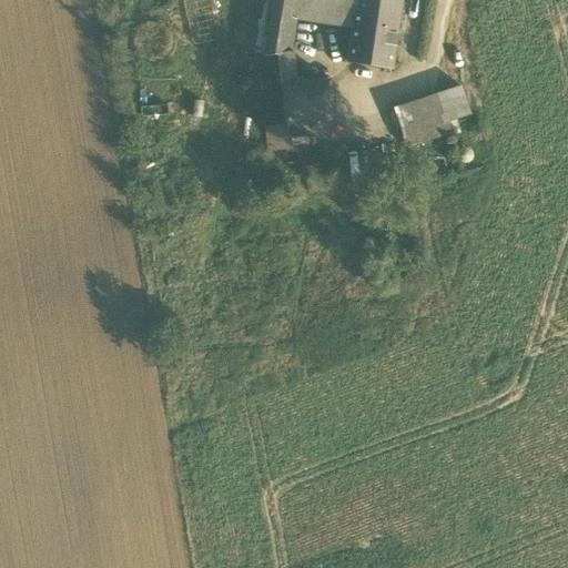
[(271,0),(262,58),(276,57),(279,87),(281,85),(295,84),(293,54),(284,56),(291,21),(293,0),(271,0)]
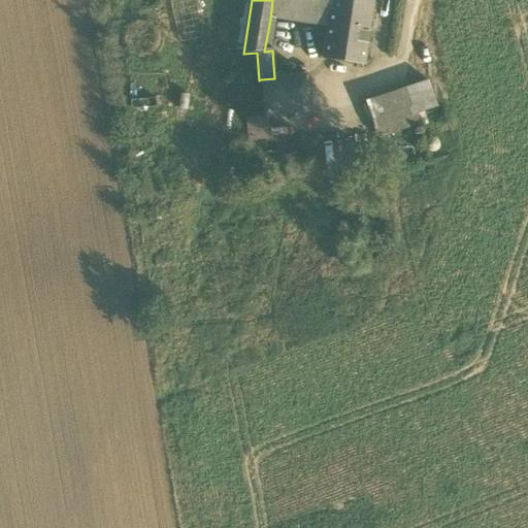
[(330,0),(272,0),(270,20),(326,28),(330,0)]
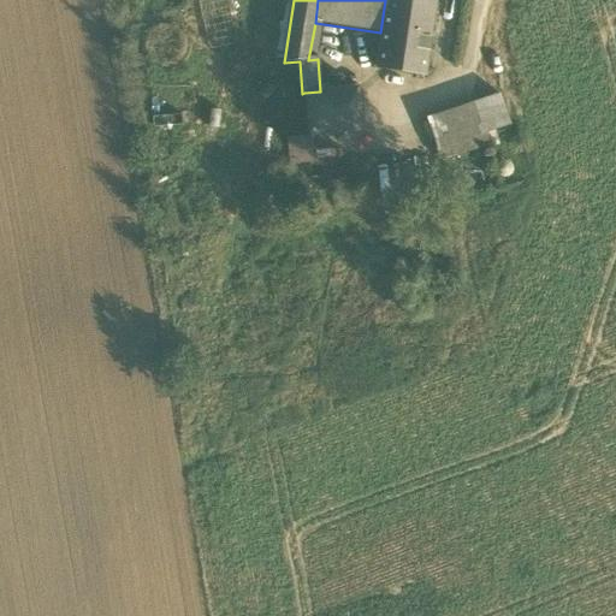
[(374,67),(425,76),(436,0),(385,0),(380,33),(374,67)]
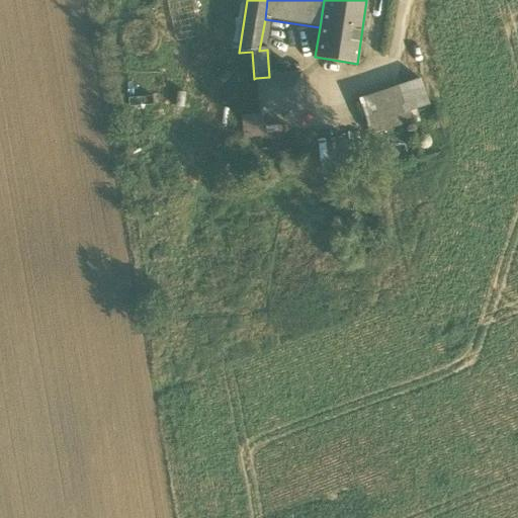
[(256,78),(259,114),(304,110),(299,74),(269,77),(256,78)]
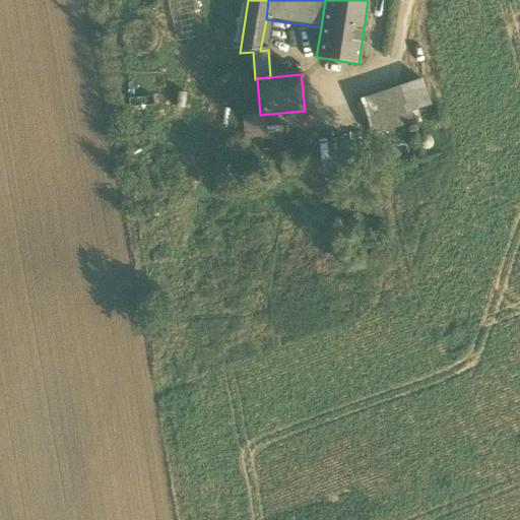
[(400,86),(409,113),(430,107),(420,79),(400,86)]
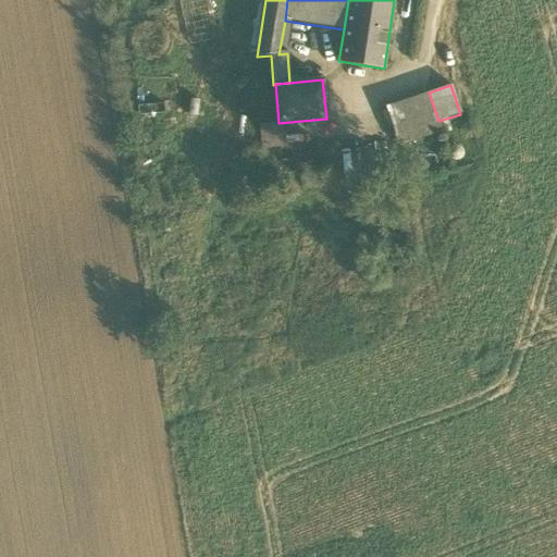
[(429,93),(385,107),(394,135),(438,121),(429,93)]
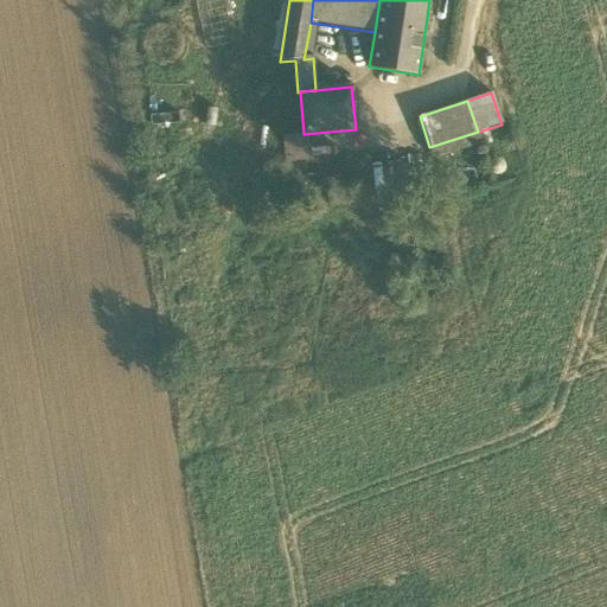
[(429,147),(434,161),(483,146),(478,132),(429,147)]
